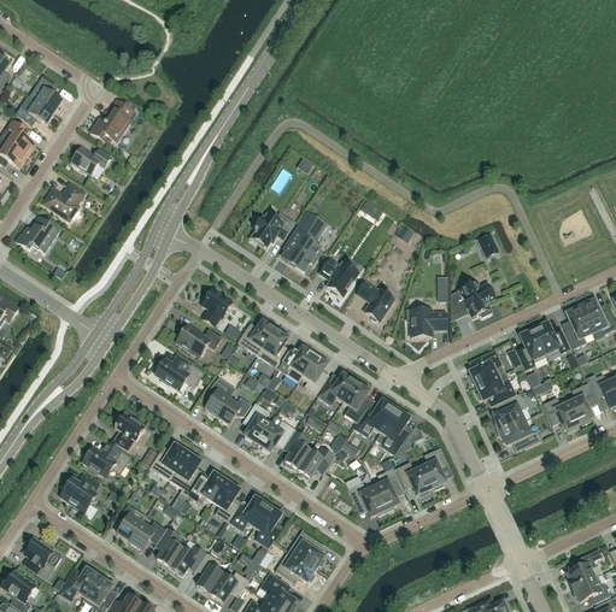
[(0,93),(7,82),(12,75),(5,70),(11,63),(0,54),(0,93)]
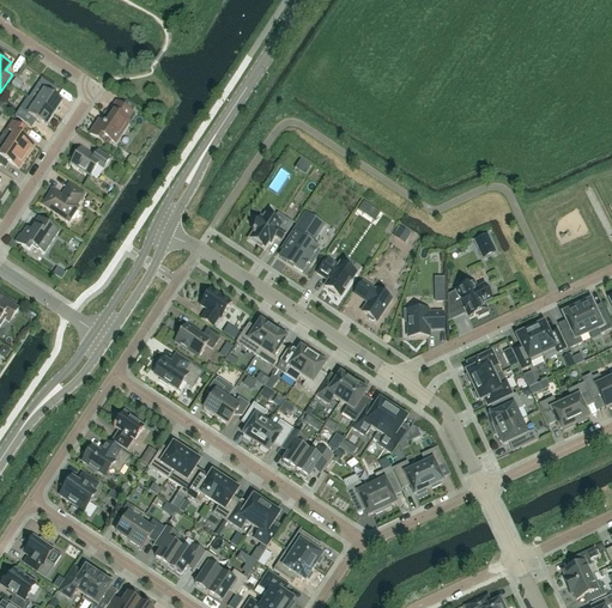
[(54,84),(42,76),(34,87),(41,92),(36,98),(54,110),(62,98),(49,90),(54,84)]
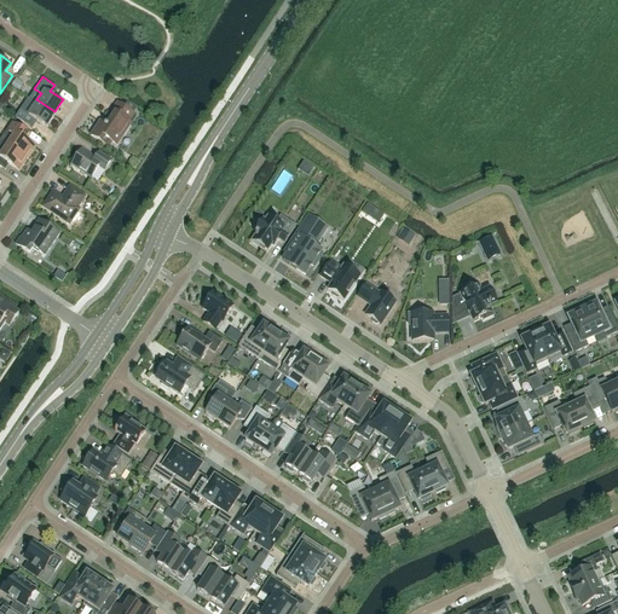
[(62,86),(58,92),(68,98),(73,93),(62,86)]
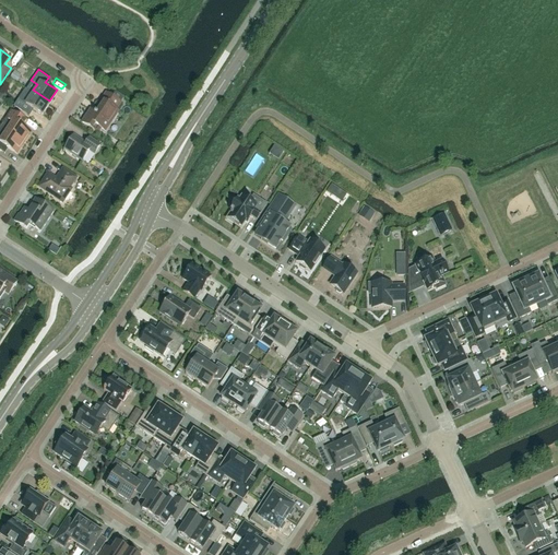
[(26,85),(22,92),(15,103),(26,110),(31,104),(43,111),(49,101),(33,90),(26,85)]
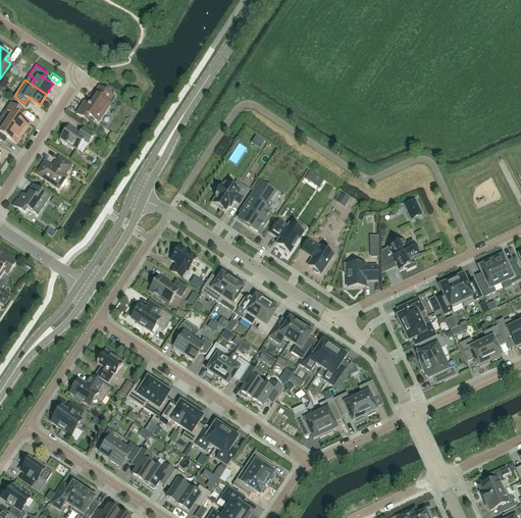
[(88,101),(85,99),(76,111),(86,117),(89,113),(99,119),(111,100),(108,99),(113,92),(99,84),(88,101)]
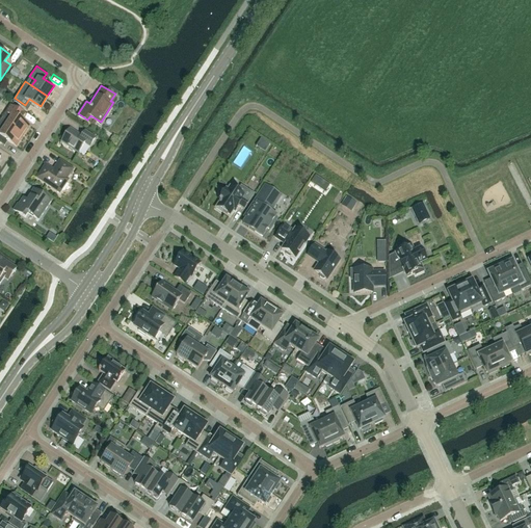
[(3,112),(0,117),(23,133),(30,123),(23,117),(27,112),(22,109),(10,102),(3,112)]
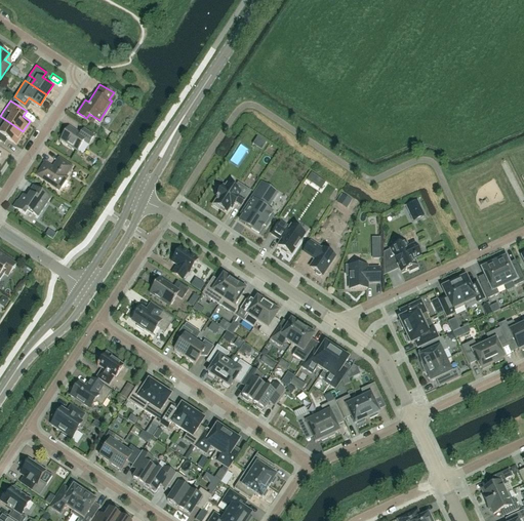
[(108,122),(116,127),(128,110),(120,105),(108,122)]
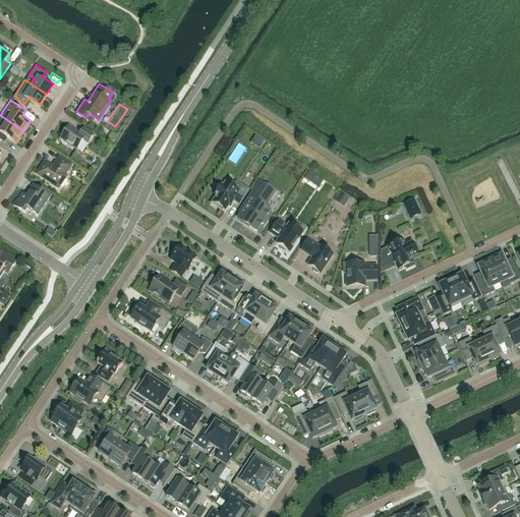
[(0,115),(0,114),(0,136),(1,137),(4,132),(15,140),(22,130),(0,115)]
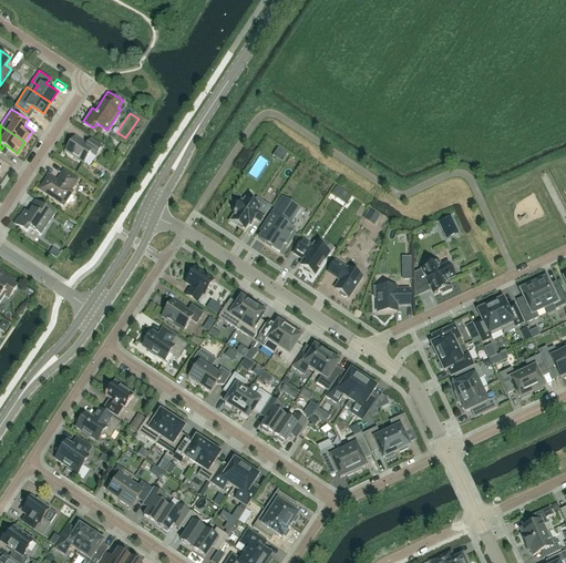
[(74,133),(65,147),(84,160),(91,150),(96,153),(103,143),(91,135),(86,141),(74,133)]
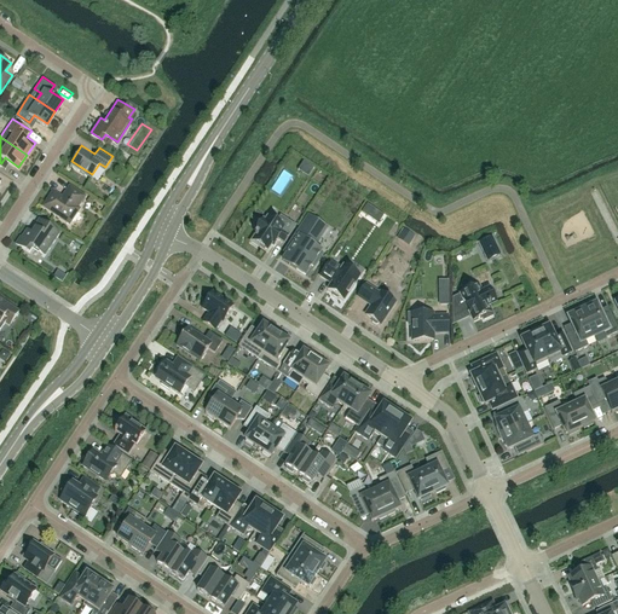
[(53,168),(48,174),(62,181),(65,175),(53,168)]
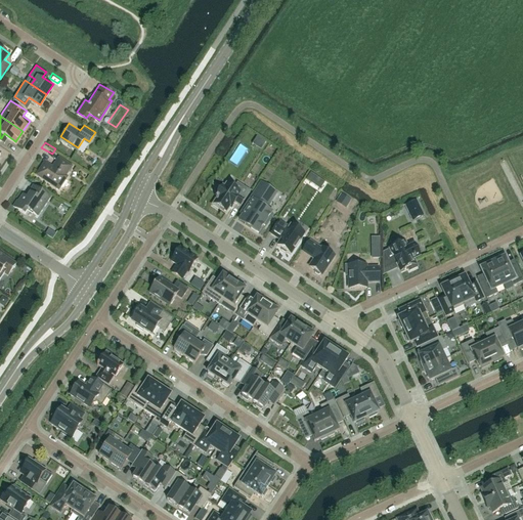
[(53,164),(45,159),(37,172),(58,186),(68,174),(66,172),(72,163),(59,155),(53,164)]
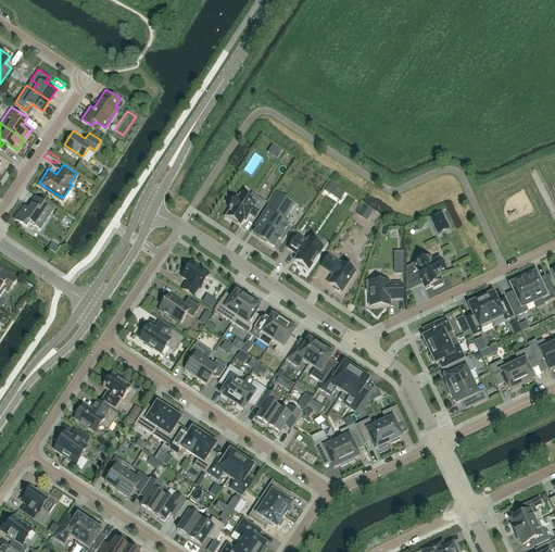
[(267,211),(254,230),(260,234),(274,243),(280,235),(282,236),(290,224),(288,223),(289,222),(282,217),(285,215),(290,208),(290,207),(293,201),(281,192),(277,190),(275,195),(265,209),(267,210),(267,211)]
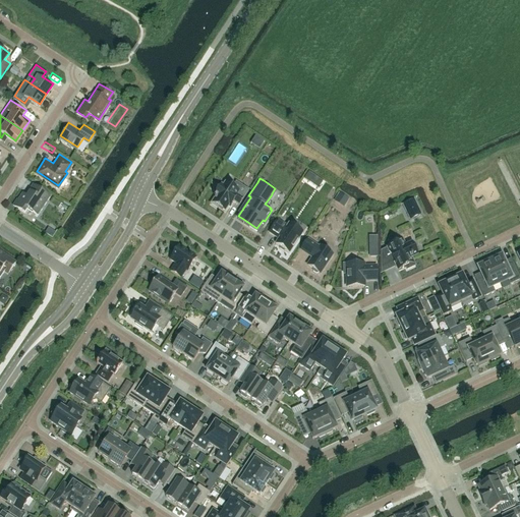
[(225,207),(228,202),(230,203),(234,196),(239,200),(248,186),(236,179),(233,184),(226,179),(223,182),(222,181),(215,191),(217,192),(212,200),(218,205),(219,203),(225,207)]
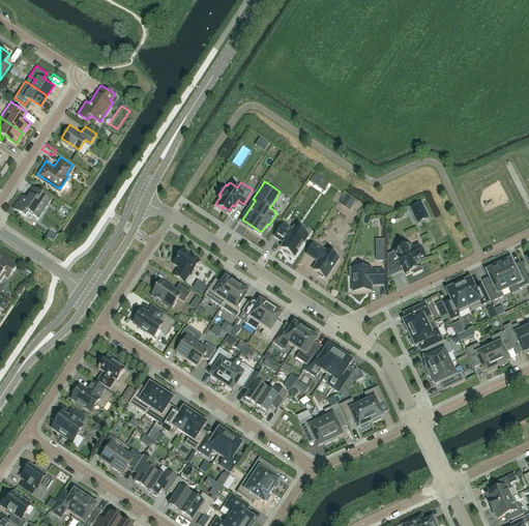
[(19,201),(18,200),(13,205),(25,213),(28,208),(38,215),(51,196),(34,185),(27,196),(24,194),(19,201)]
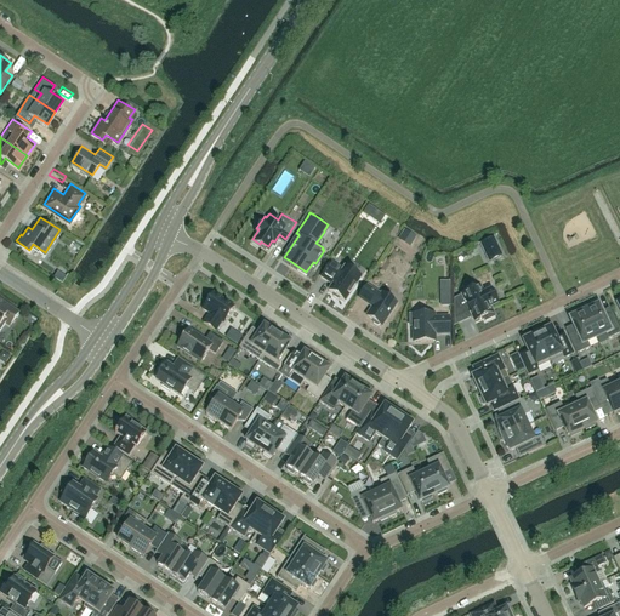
[(405,226),(400,234),(410,240),(416,233),(405,226)]
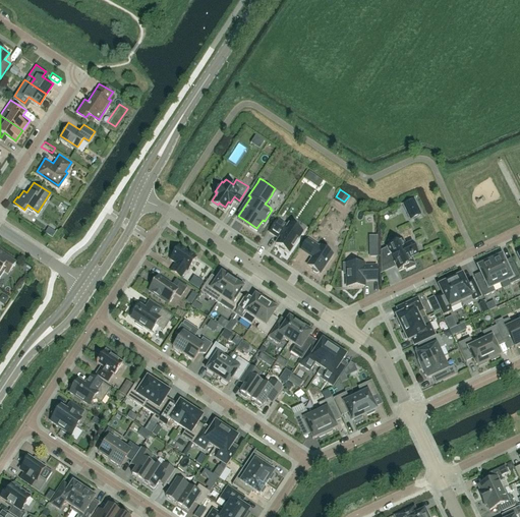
[(413,206),(417,204),(414,196),(403,202),(406,209),(411,207),(411,208),(413,207),(413,206)]
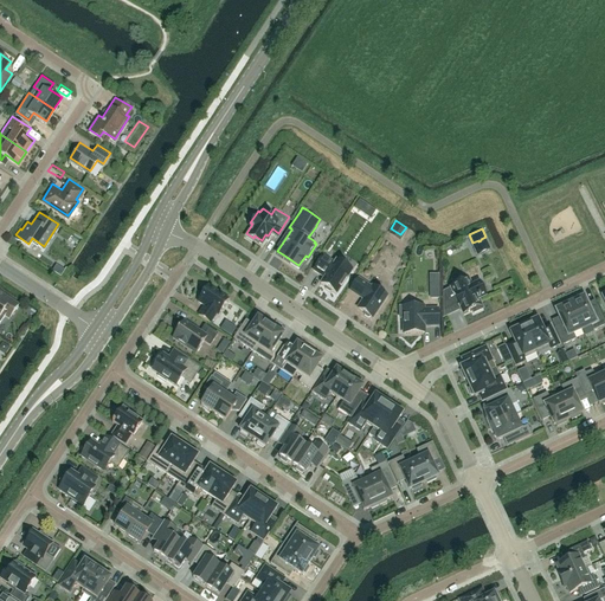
[(333,288),(336,290),(352,266),(336,256),(334,259),(323,252),(314,266),(324,273),(321,280),(326,283),(326,285),(330,289),(333,288)]
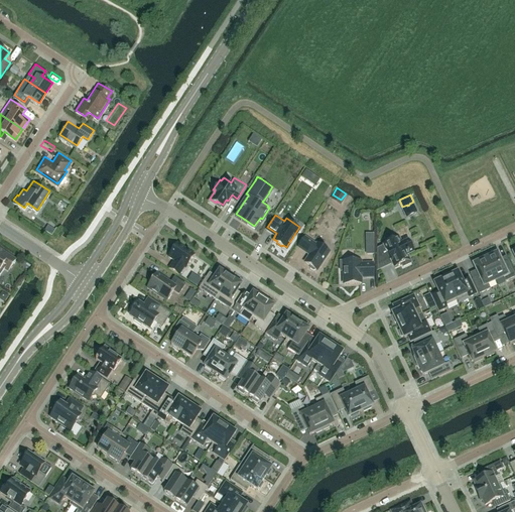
[(44,227),(51,229),(53,224),(46,221),(44,227)]
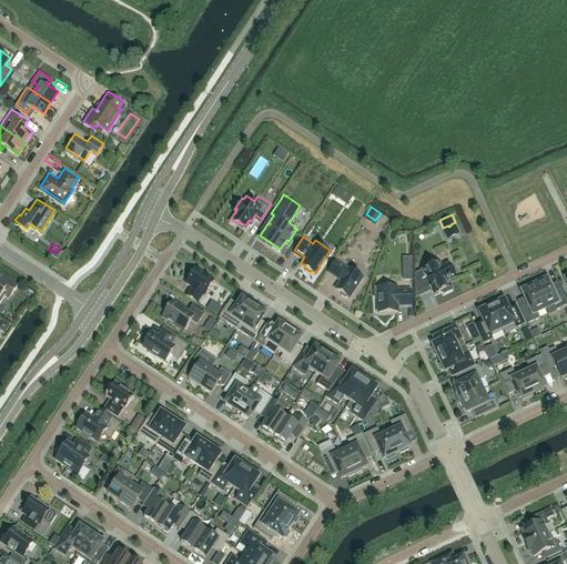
[(342,290),(342,292),(345,294),(347,293),(350,294),(363,274),(361,273),(362,270),(357,268),(355,269),(350,264),(348,267),(336,258),(328,269),(341,278),(335,285),(342,290)]
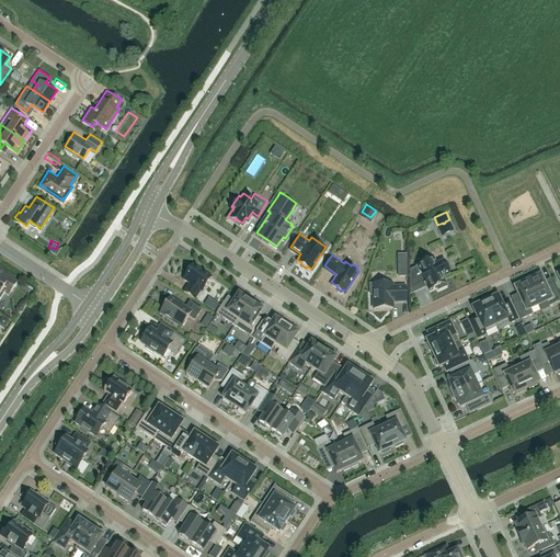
[(429,287),(437,284),(438,286),(446,283),(442,274),(449,271),(443,259),(436,262),(434,257),(418,263),(411,266),(411,284),(424,277),(429,287)]
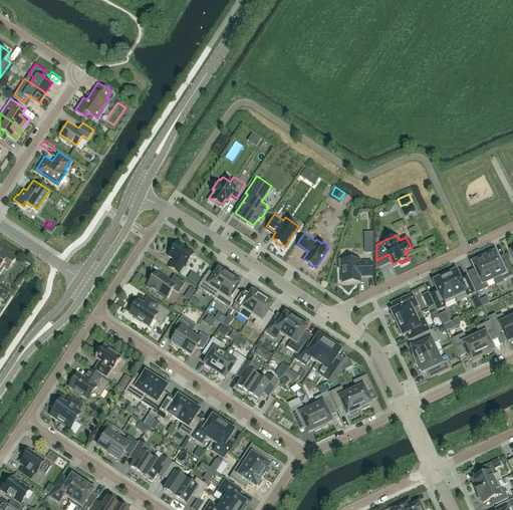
[(176,239),(174,242),(168,252),(174,256),(168,264),(179,271),(184,263),(186,264),(194,251),(176,239)]
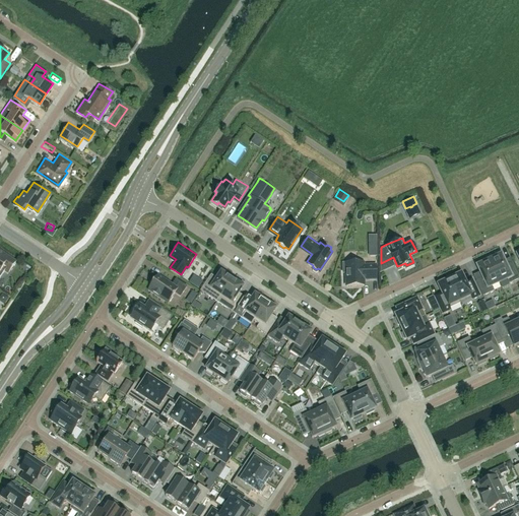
[(16,258),(0,247),(0,273),(0,274),(4,268),(8,270),(16,258)]
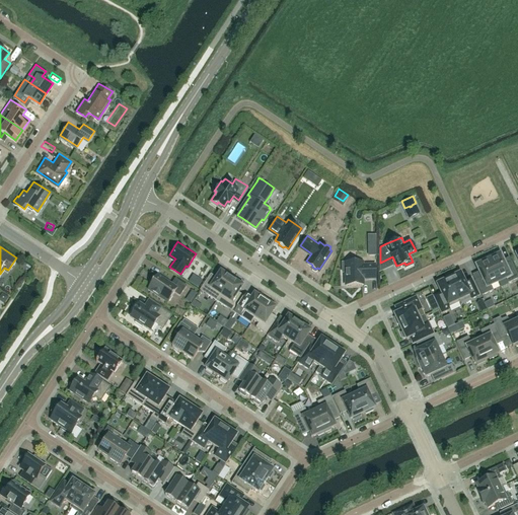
[(488,256),(499,279),(506,276),(508,280),(517,276),(517,272),(512,260),(505,263),(499,249),(492,253),(493,254),(488,256)]
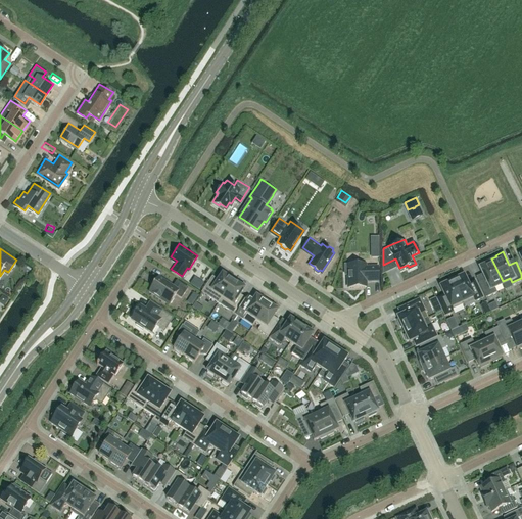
[(503,281),(491,258),(487,262),(486,260),(479,263),(485,276),(478,279),(486,294),(496,289),(494,285),(503,281)]
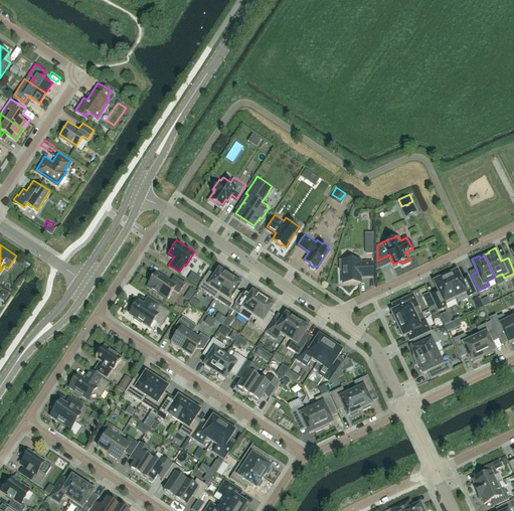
[(373,273),(372,260),(360,260),(359,257),(347,258),(340,258),(340,267),(343,267),(343,280),(360,280),(360,274),(373,273)]
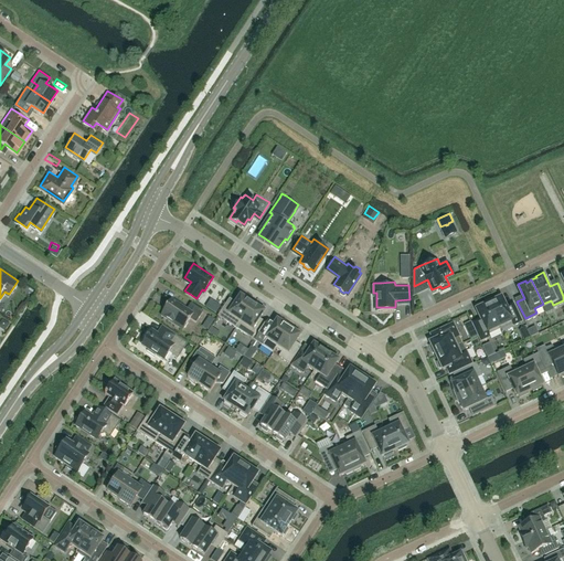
[(227,298),(217,313),(236,325),(252,300),(249,298),(252,296),(244,292),(243,294),(241,293),(234,303),(227,298)]
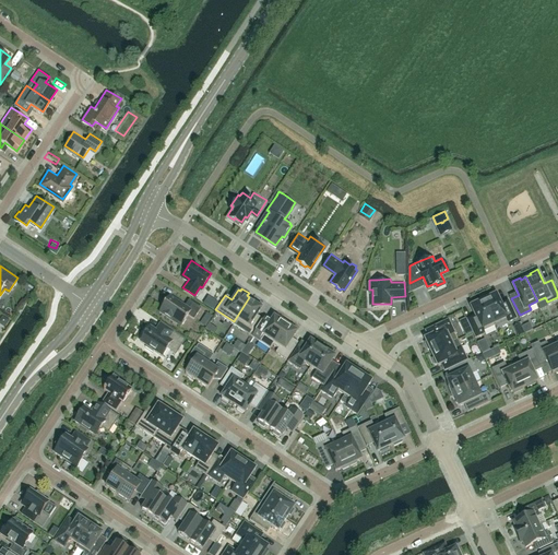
[(487,295),(484,297),(495,322),(507,317),(508,318),(517,315),(509,298),(507,296),(500,299),(496,291),(495,292),(494,290),(486,293),(487,295)]
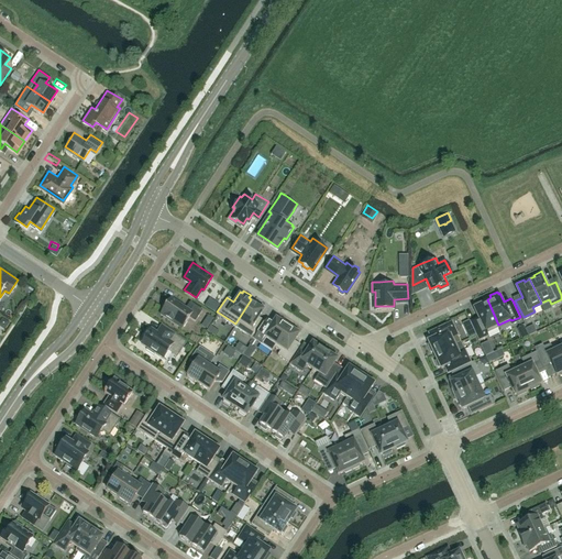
[(189,314),(195,318),(202,307),(190,299),(186,305),(171,295),(161,310),(183,326),(189,314)]
